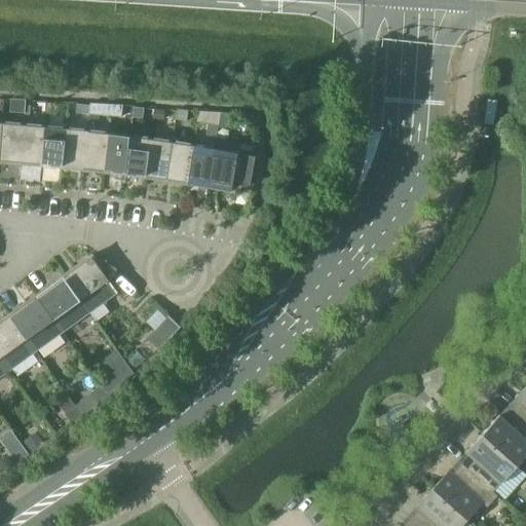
[(10,100),(10,112),(24,113),(25,101),(10,100)]
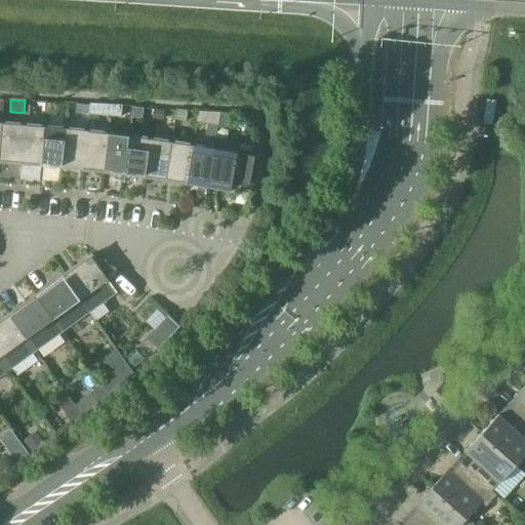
[(47,102),(46,112),(59,113),(61,104),(47,102)]
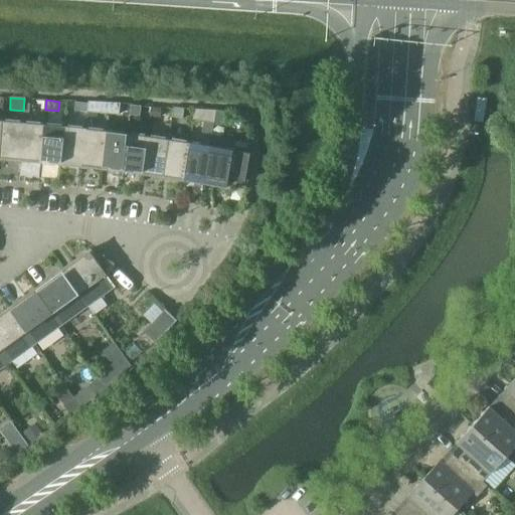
[(88,103),(87,112),(108,114),(109,102),(88,101),(88,103)]
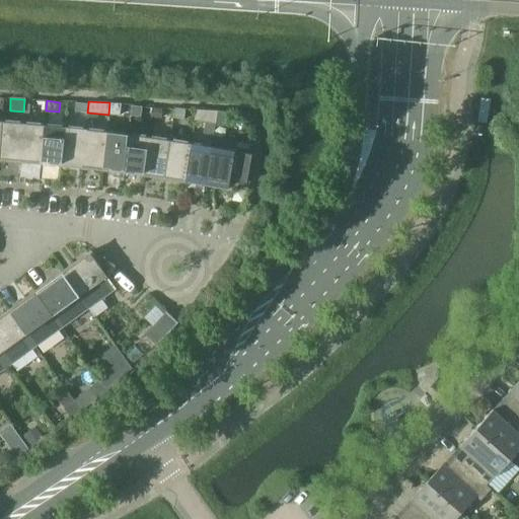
[(75,102),(75,110),(87,113),(88,103),(75,102)]
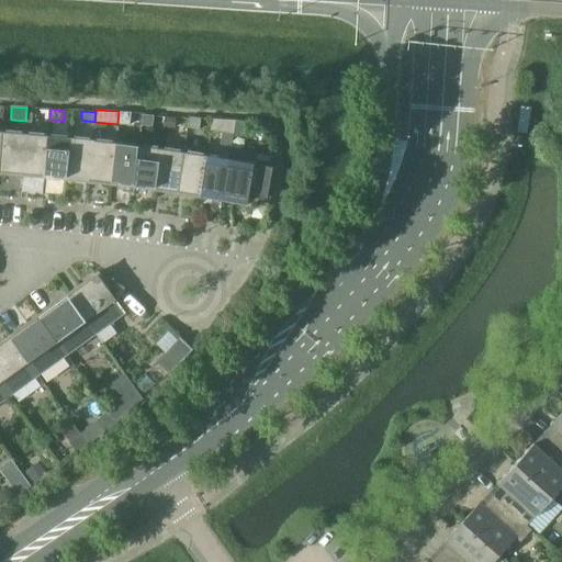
[(119,111),(117,124),(130,125),(131,112),(119,111)]
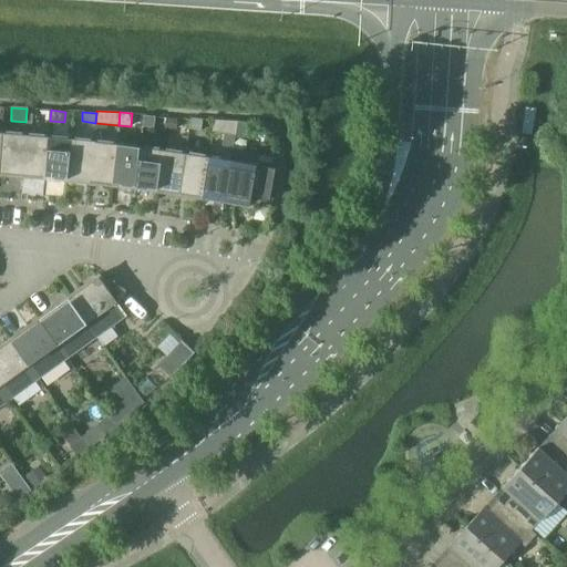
[(144,115),(142,126),(154,127),(155,116),(145,115),(144,115)]
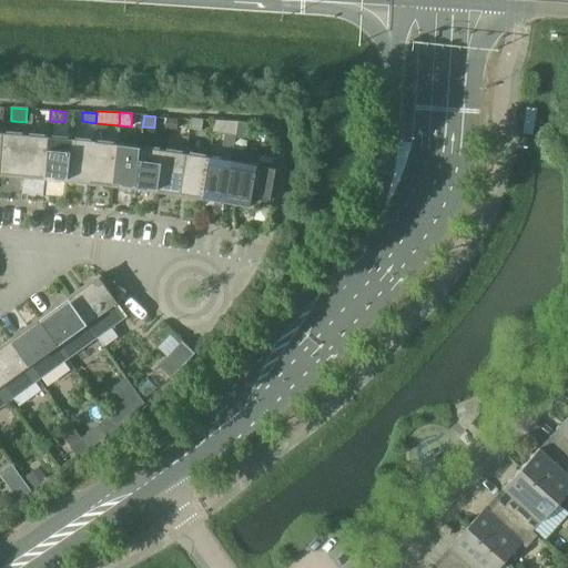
[(168,119),(166,128),(176,129),(178,120),(168,119)]
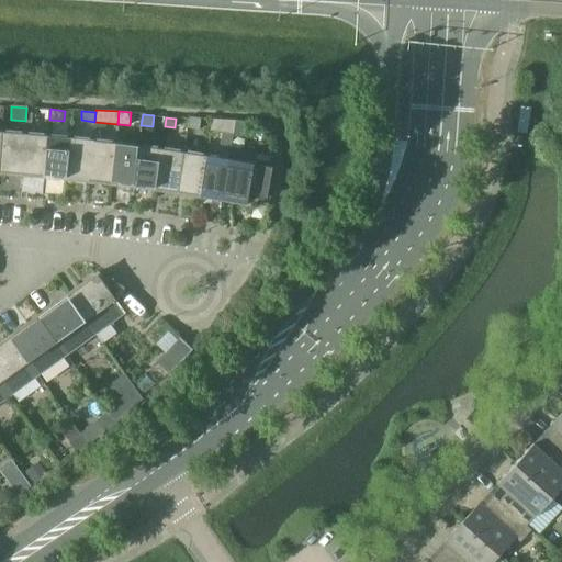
[(191,119),(190,130),(199,131),(200,120),(191,119)]
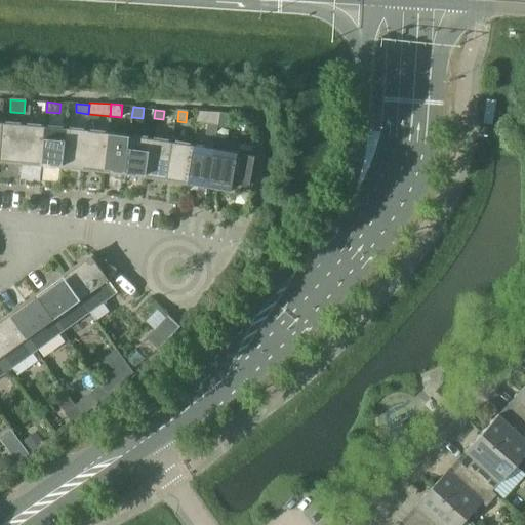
[(198,111),(197,121),(218,124),(219,112),(198,111)]
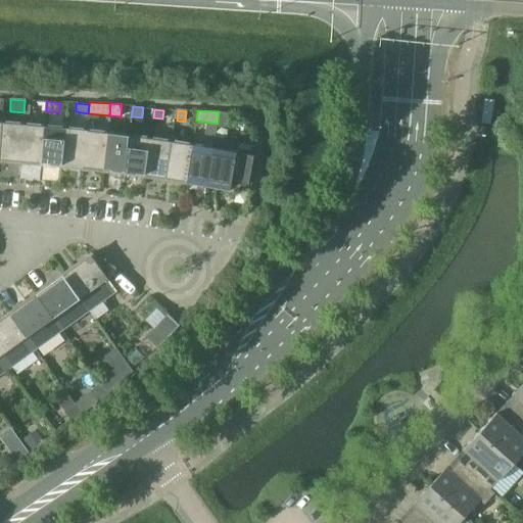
[(218,124),(217,125),(229,127),(232,114),(219,111),(218,124)]
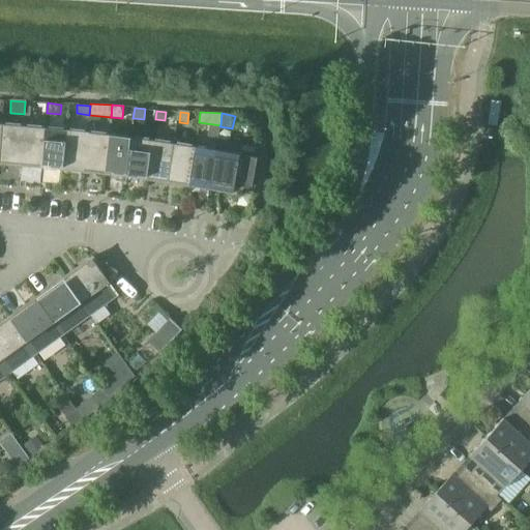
[(24,125),(2,124),(0,152),(0,160),(21,163),(24,125)]
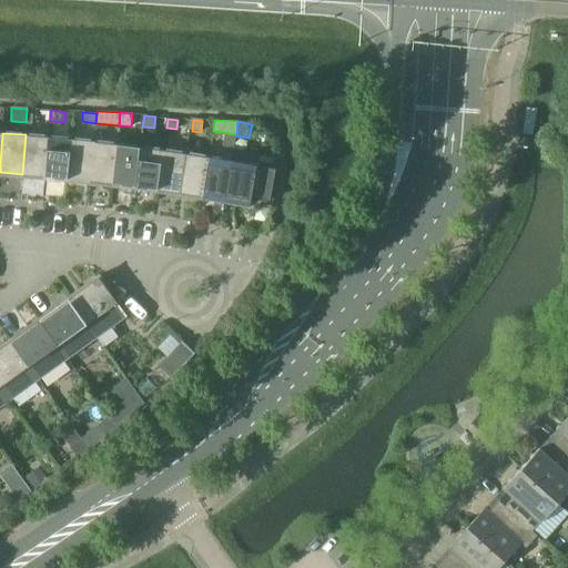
[(49,137),(26,134),(22,174),(44,176),(49,137)]
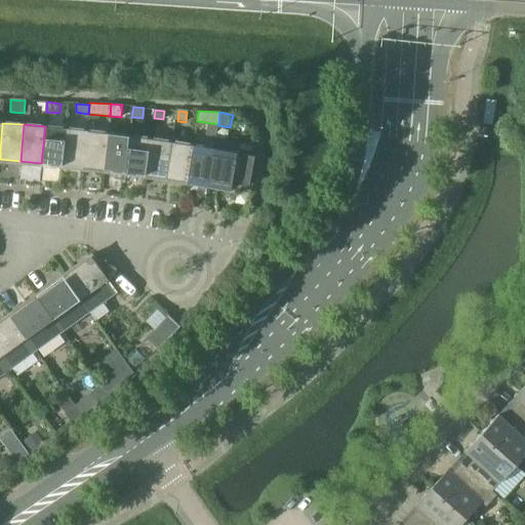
[(63,165),(66,128),(45,126),(41,163),(63,165)]
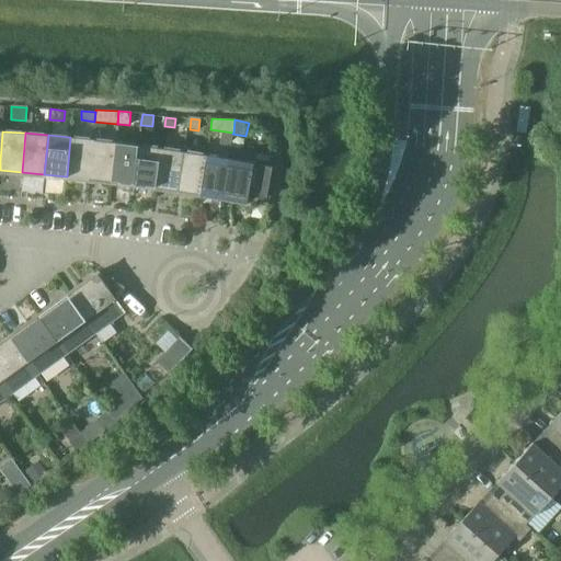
[(67,176),(89,179),(93,139),(70,137),(67,176)]
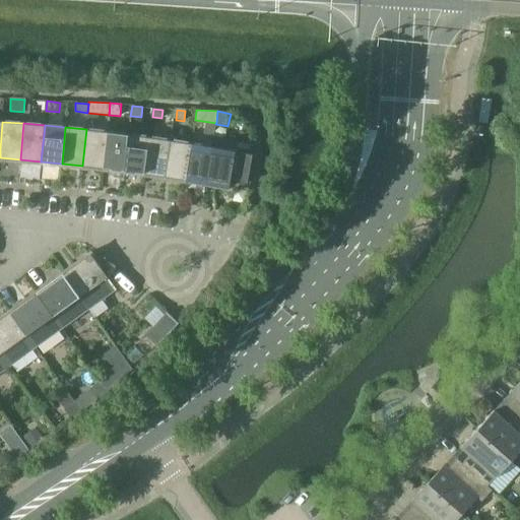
[(107,132),(86,129),(82,166),(103,169),(107,132)]
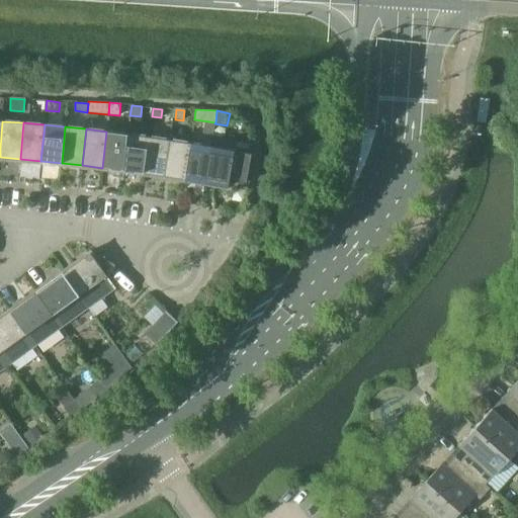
[(127,134),(106,132),(102,168),(122,170),(127,134)]
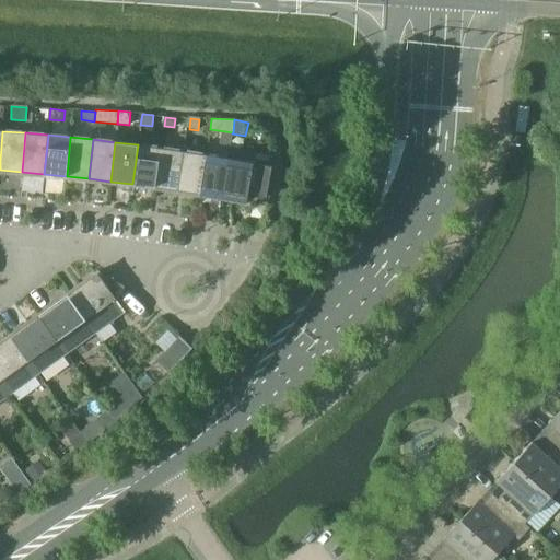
[(132,184),(155,187),(161,148),(138,144),(132,184)]
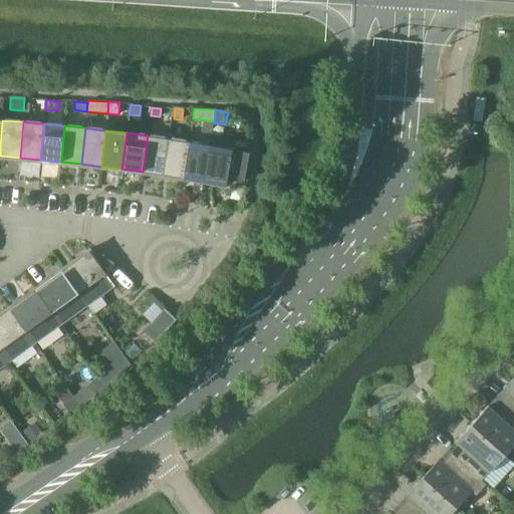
[(169,139),(148,136),(143,172),(163,175),(169,139)]
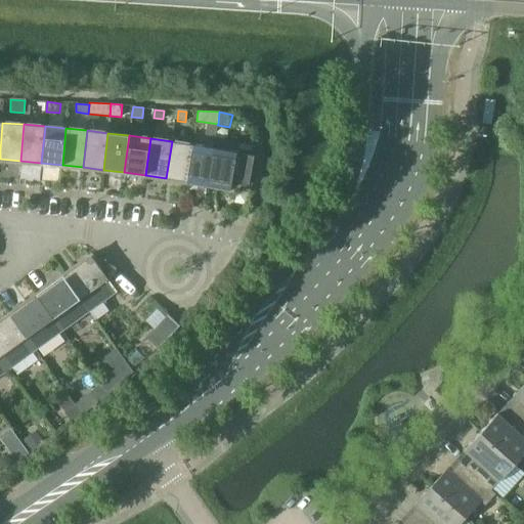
[(215,138),(214,148),(208,185),(231,189),(233,181),(249,184),(254,156),(256,146),(239,143),(239,142),(215,138)]
